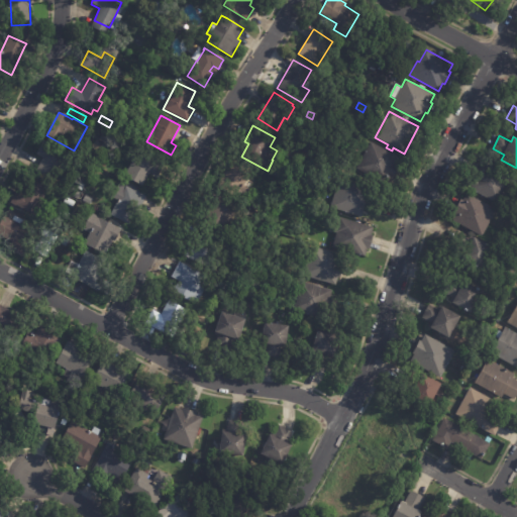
[(40,169),(37,168),(42,159),(35,154),(43,140),(72,156),(63,172),(54,167),(49,174),(40,169)]
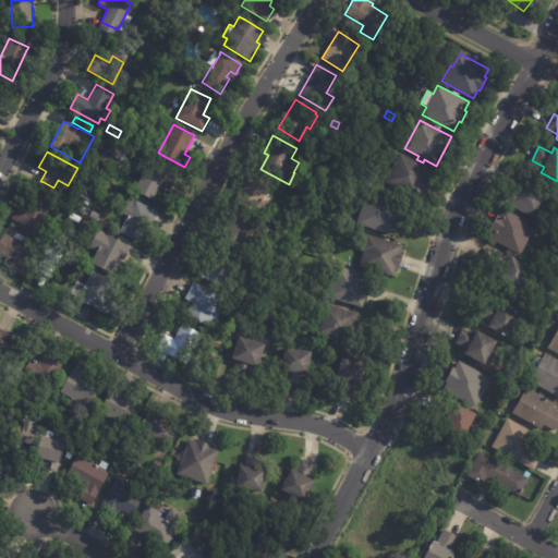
[(434,171),(419,201),(385,182),(400,153),(434,171)]
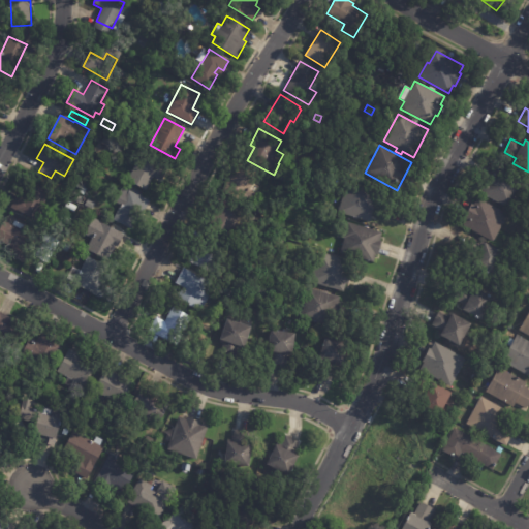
[(166,170),(161,180),(153,176),(146,190),(127,181),(141,153),(168,167),(166,170)]
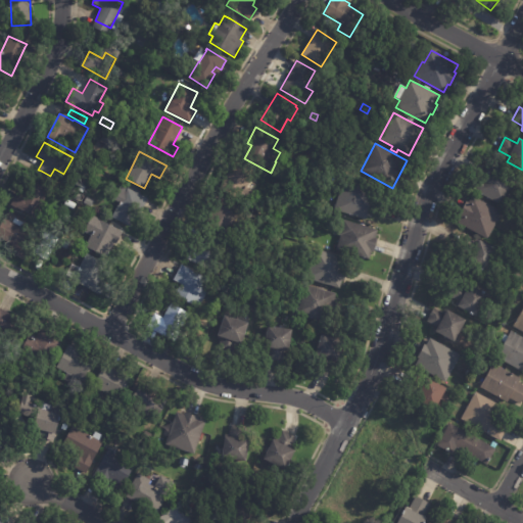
[(101,161),(98,167),(92,163),(94,157),(101,161)]
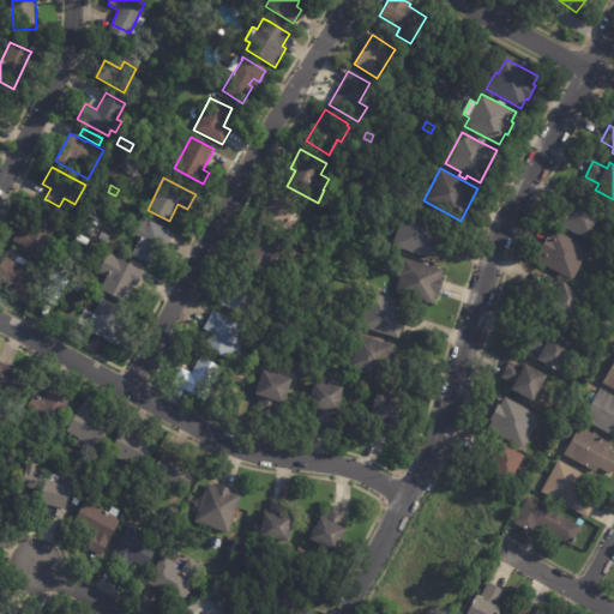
[(263,217),(271,200),(274,202),(280,190),(300,199),(290,221),(299,224),(292,239),(260,223),(263,217)]
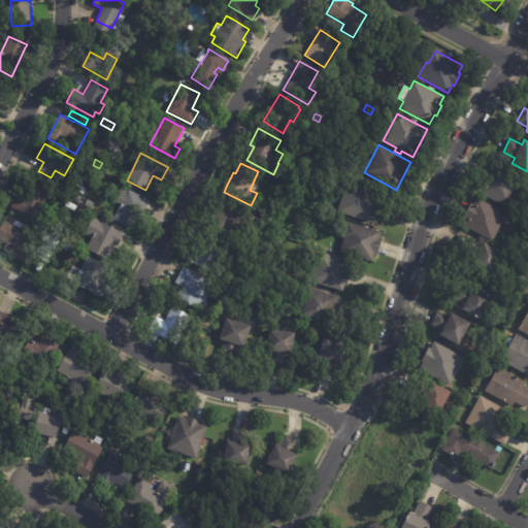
[(481,184),(488,170),(490,171),(494,165),(524,180),(509,208),(479,193),(483,186),(481,184)]
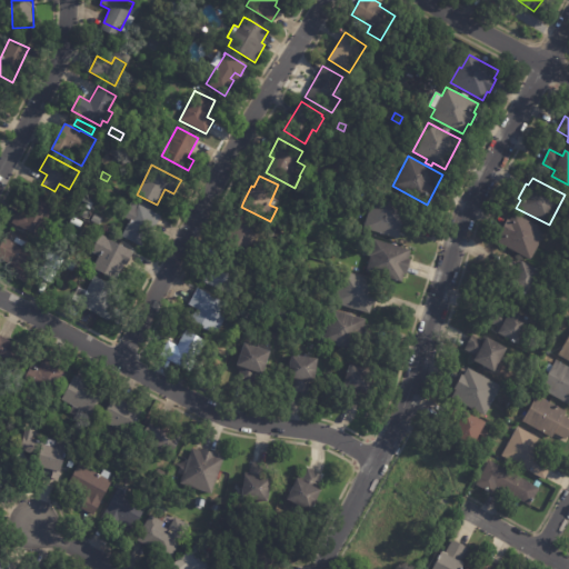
[(316,190),(311,197),(302,191),(307,185),(316,190)]
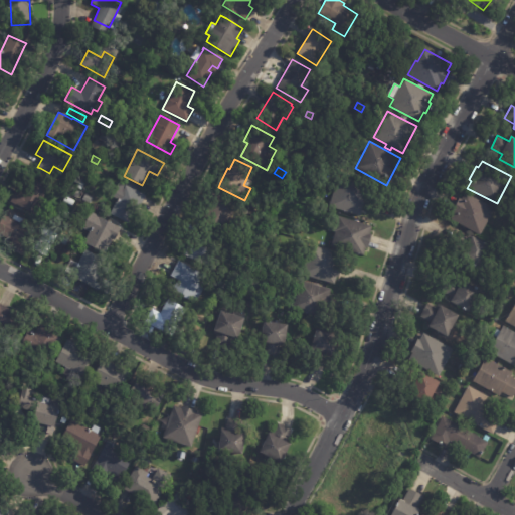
[(32,180),(46,187),(32,213),(16,204),(16,205),(10,202),(17,189),(22,192),(29,178),(32,180)]
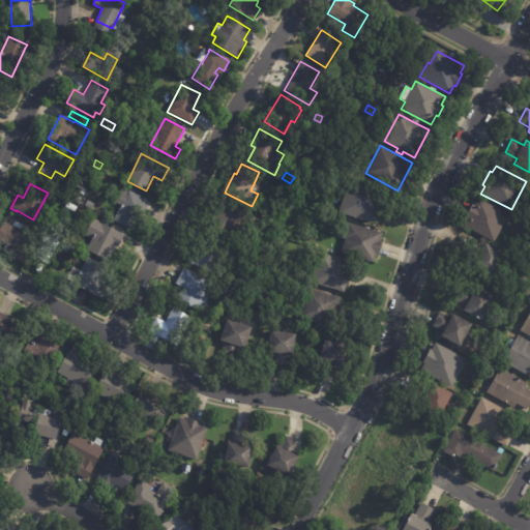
[(378,201),(372,223),(339,213),(348,183),(380,193),(378,201)]
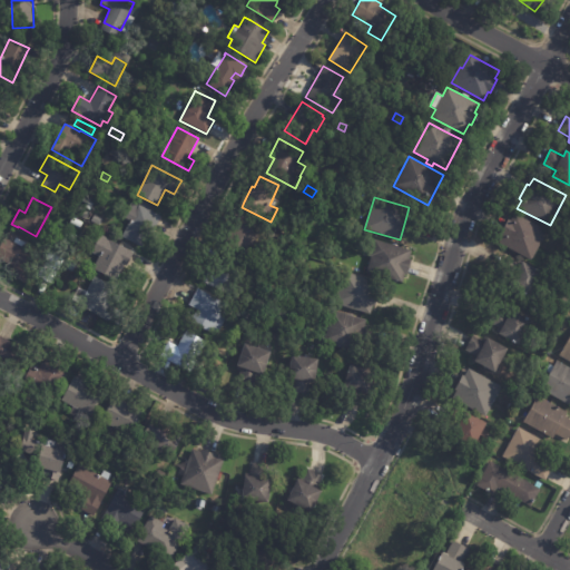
[(160,219),(146,244),(125,232),(129,223),(124,219),(133,203),(138,206),(139,205),(160,217),(160,219)]
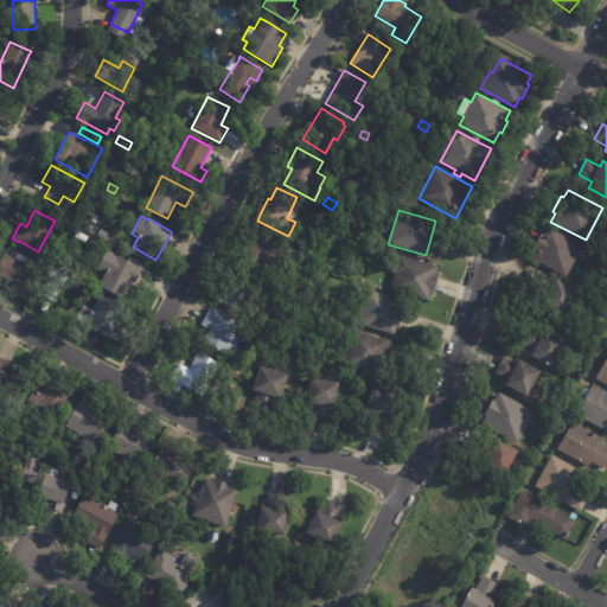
[(244,247),(255,227),(280,241),(262,273),(237,259),(244,247)]
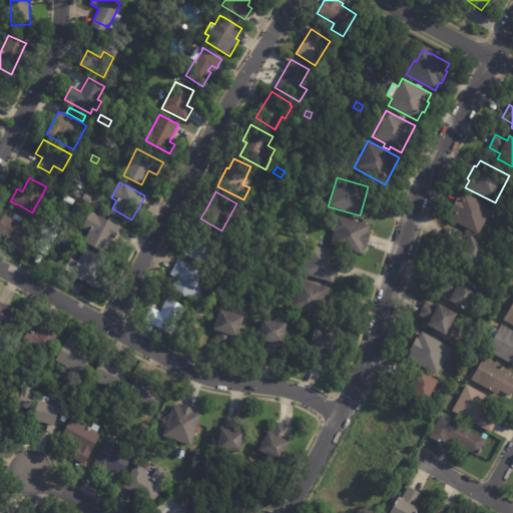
[(452,209),(458,197),(460,199),(463,192),(493,208),(479,234),(449,218),(453,211),(451,210),(452,209)]
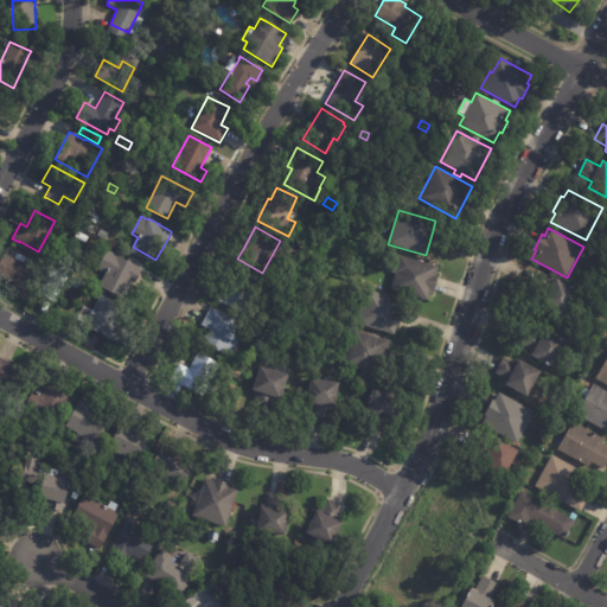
[(138,270),(122,299),(97,286),(104,273),(97,269),(102,261),(97,259),(102,249),(107,251),(107,250),(139,268),(138,270)]
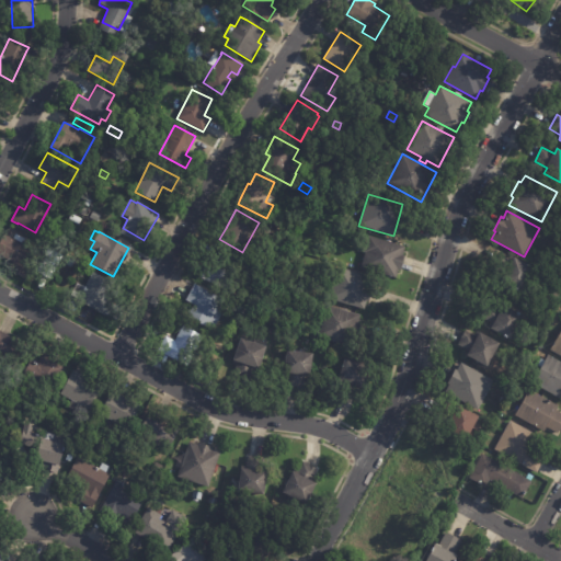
[(26,247),(39,253),(25,279),(9,271),(14,262),(0,253),(0,247),(7,236),(13,239),(15,235),(24,240),(22,243),(26,247)]
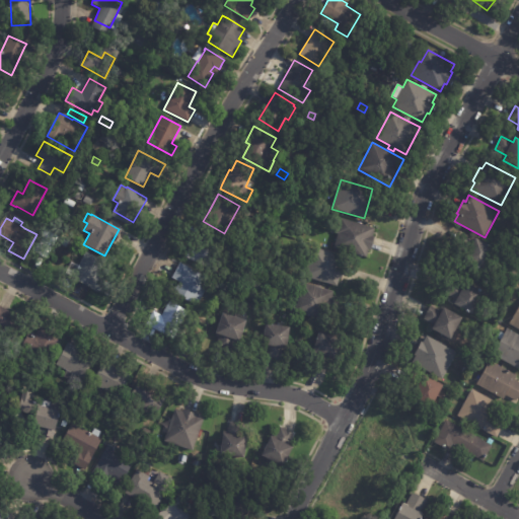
[(344,219),(374,228),(372,236),(375,237),(370,252),(368,251),(367,257),(335,247),(339,235),(336,234),(341,218),(344,219)]
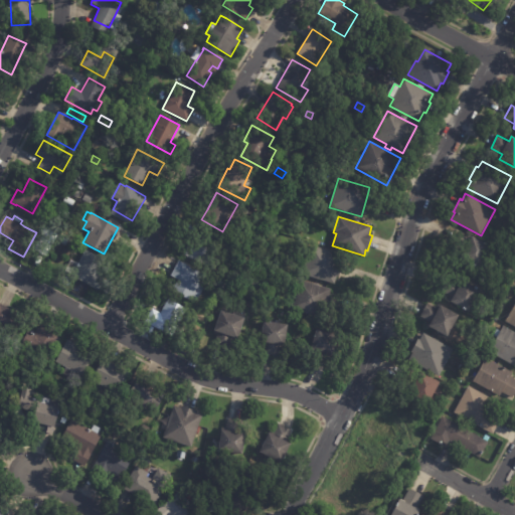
[(184,252),(189,241),(194,243),(199,233),(218,242),(207,267),(182,254),(184,252)]
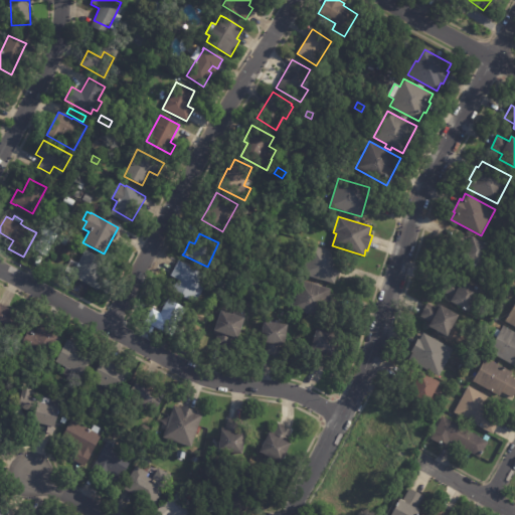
[(489,245),(478,268),(459,259),(462,252),(452,246),(459,233),(471,239),(473,236),(489,245)]
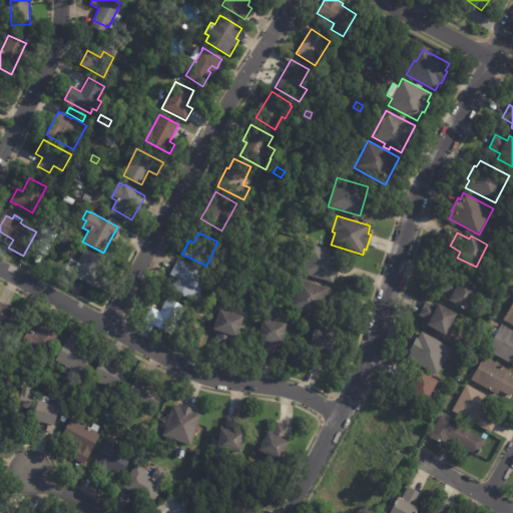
[(337,263),(336,265),(341,267),(338,277),(335,277),(333,283),(301,274),(309,244),(323,248),(324,245),(333,247),(332,251),(339,253),(337,263)]
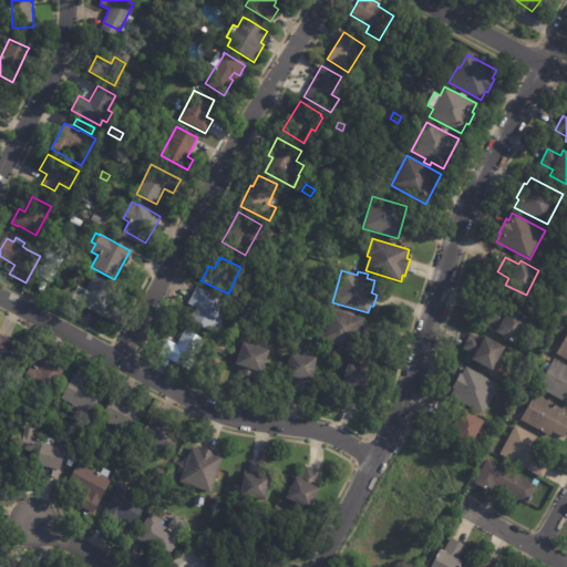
[(110,303),(104,317),(78,303),(79,301),(72,298),(78,287),(85,290),(93,276),(113,286),(105,301),(110,303)]
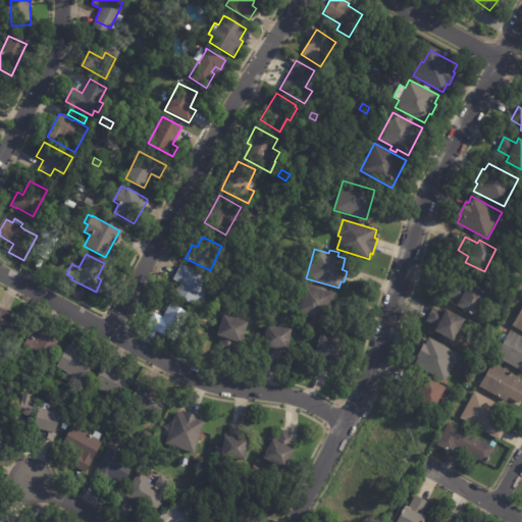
[(174,276),(180,264),(212,281),(198,308),(174,295),(180,283),(172,279),(174,276)]
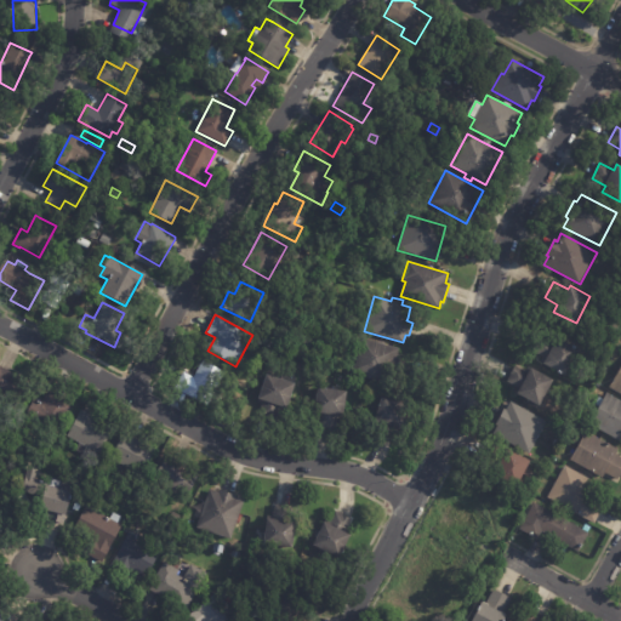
[(398,353),(388,385),(353,374),(358,357),(355,355),(362,337),(399,349),(398,353)]
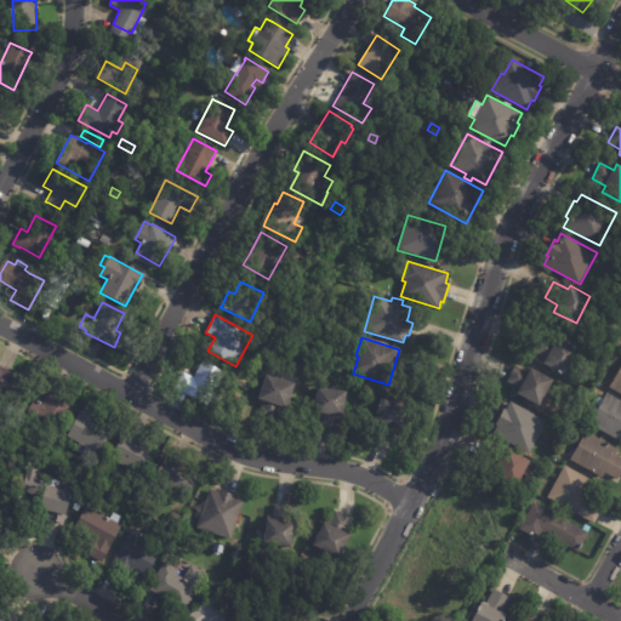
[(579,353),(567,377),(543,365),(547,359),(534,352),(541,337),(554,345),(558,339),(580,351),(579,353)]
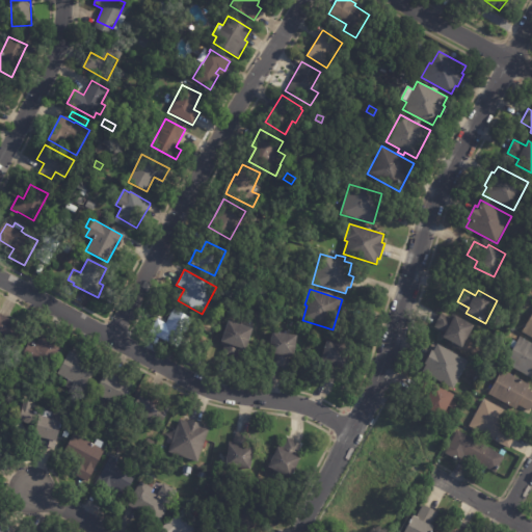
[(237,295),(234,301),(224,296),(227,290),(237,295)]
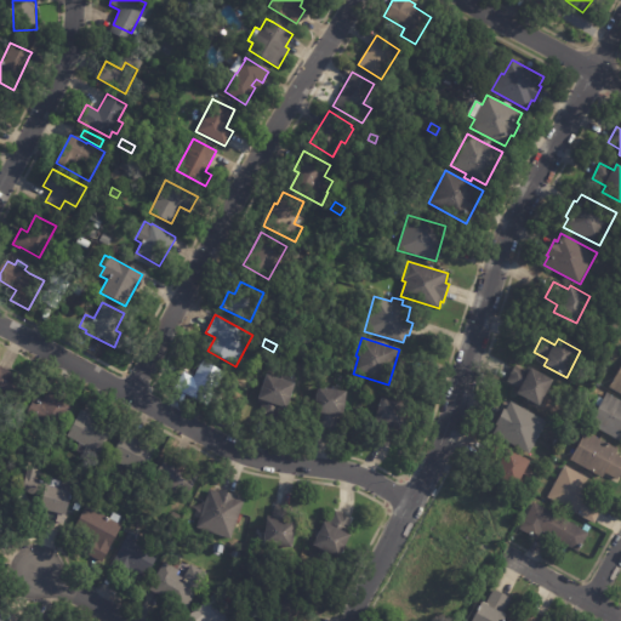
[(176,385),(182,372),(193,379),(201,362),(222,374),(205,405),(174,388),(176,385)]
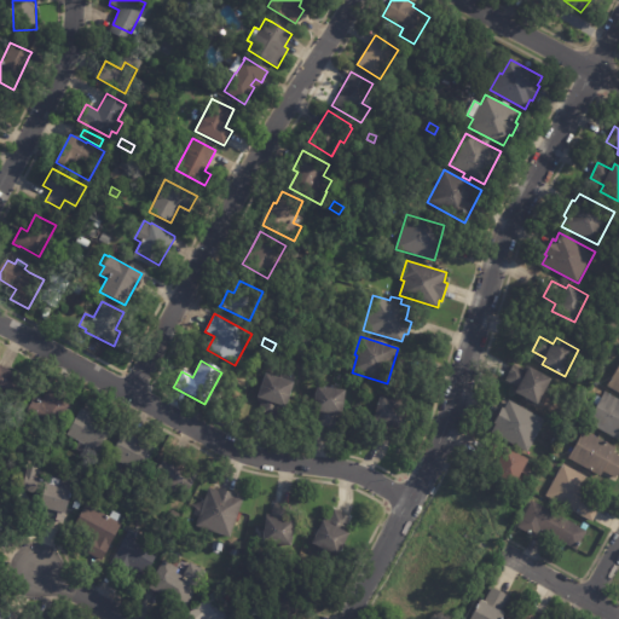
[(530,368),(553,380),(538,405),(515,393),(518,388),(505,381),(514,365),(527,372),(530,368)]
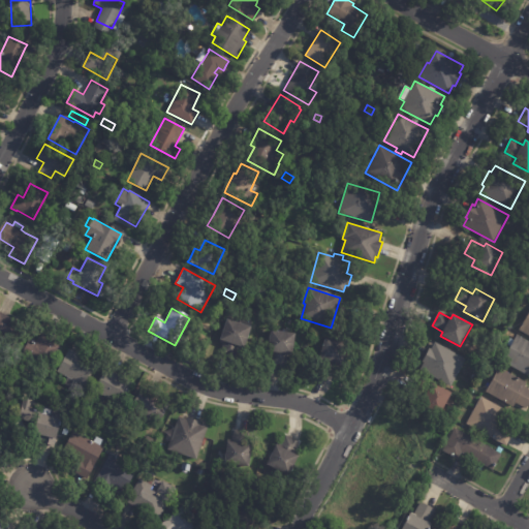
[(528,336),(520,331),(528,312),(528,336)]
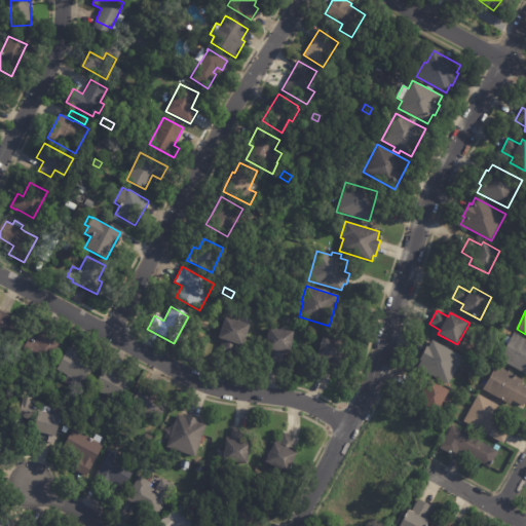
[(0,311),(7,315),(17,321),(10,333),(3,330),(1,334),(0,333),(0,311)]
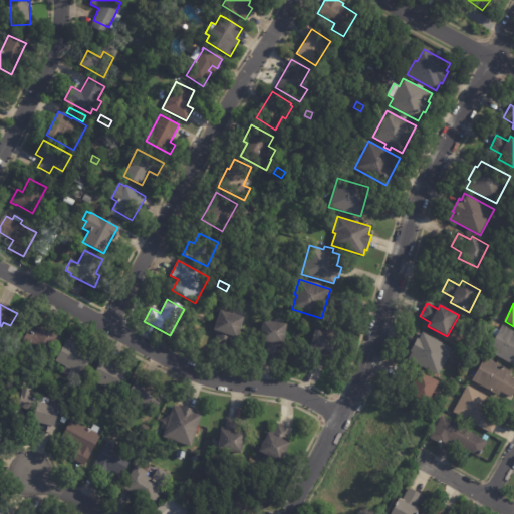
[(232,314),(244,318),(238,339),(233,337),(230,347),(217,343),(220,333),(214,331),(220,311),(232,314)]
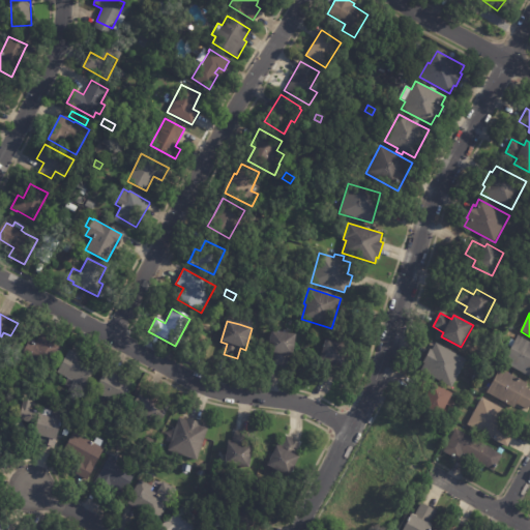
[(294,334),(296,335),(293,356),(288,355),(286,367),(271,365),(272,354),(268,353),(271,331),(294,334)]
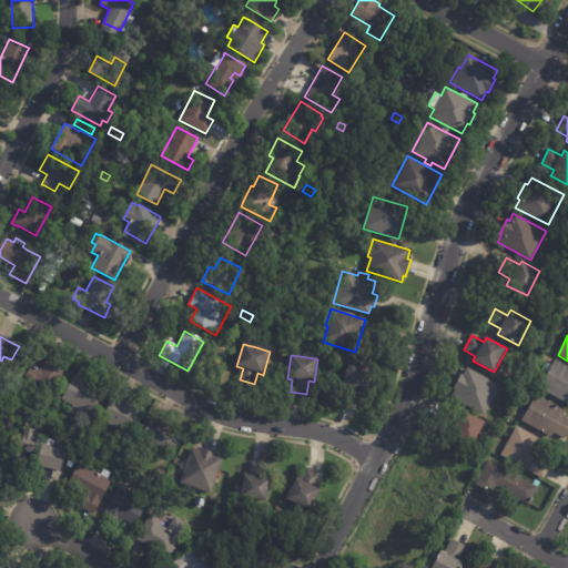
[(44,358),(56,365),(54,367),(66,373),(56,392),(37,382),(34,385),(23,379),(33,361),(40,365),(43,358),(44,358)]
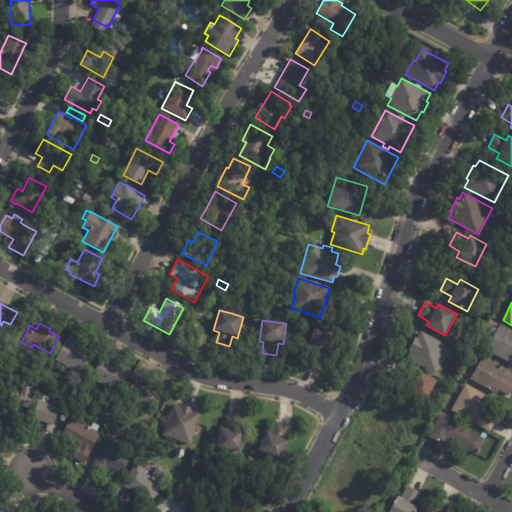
[(511,330),(511,365),(487,350),(501,324),(511,330)]
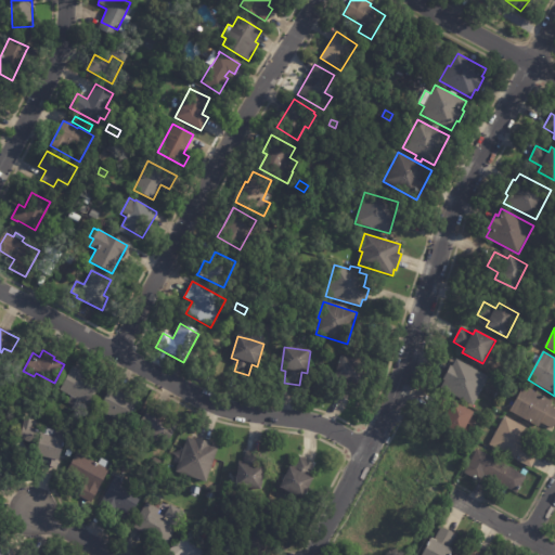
[(350,383),(335,378),(340,356),(366,362),(361,385),(350,383)]
